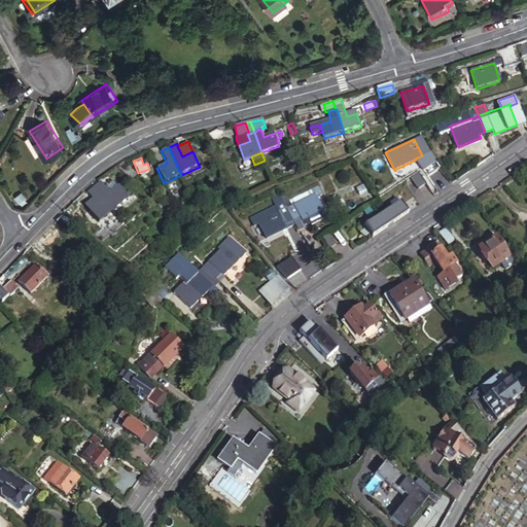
[(136,173),(128,163),(121,169),(130,179),(136,173)]
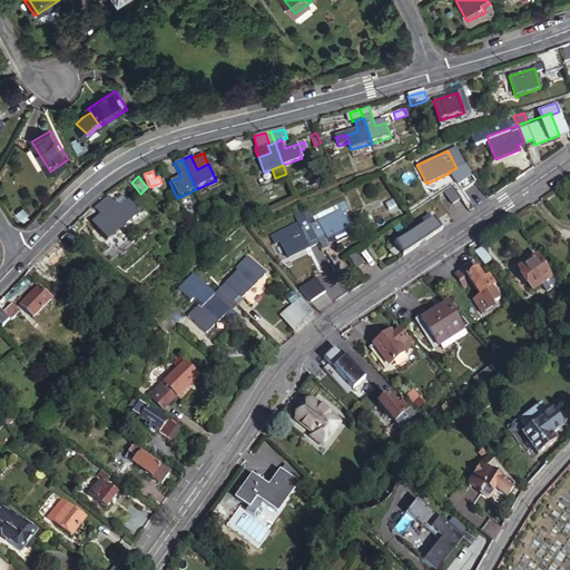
[(452,186),(444,192),(453,203),(460,197),(452,186)]
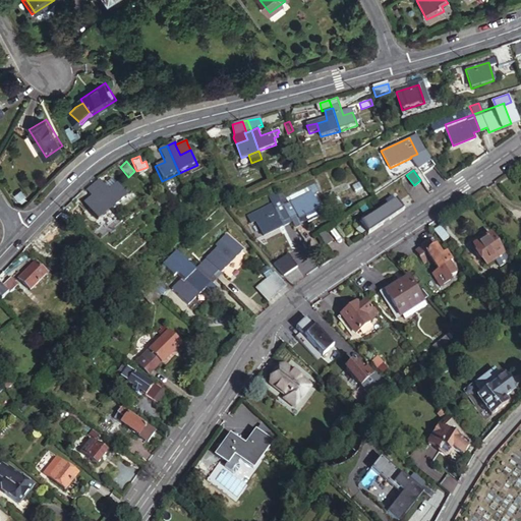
[(100,180),(94,185),(113,208),(114,208),(127,196),(118,184),(116,184),(109,190),(105,186),(100,180)]
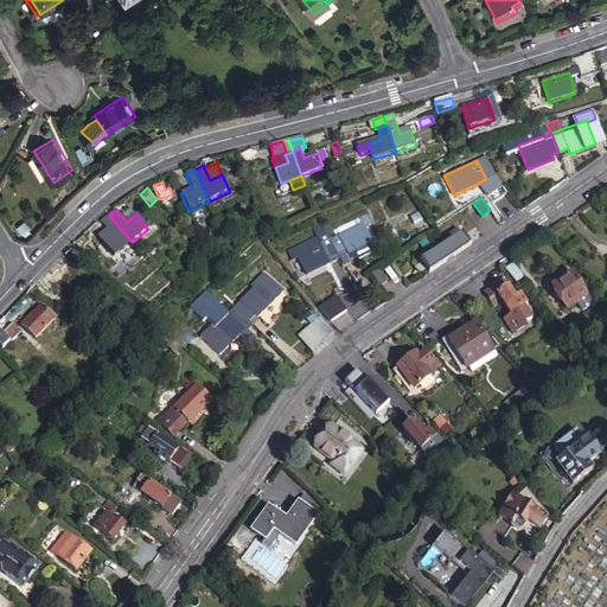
[(127,222),(135,215),(132,210),(122,217),(127,222)]
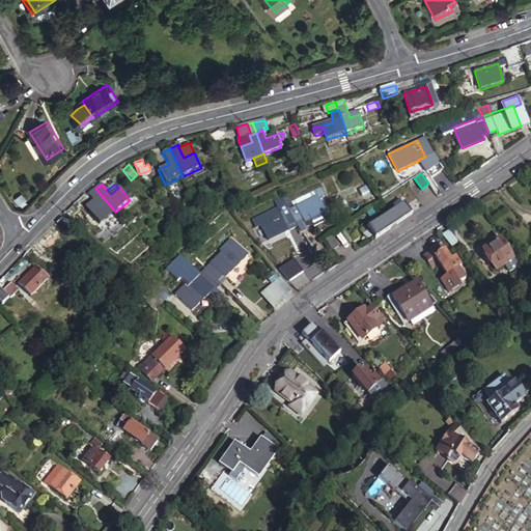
[(286,194),(281,196),(286,206),(315,191),(317,196),(324,193),(318,184),(289,199),(286,194)]
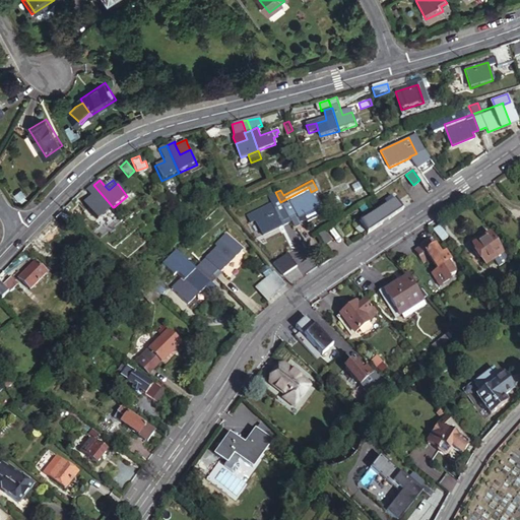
[(361,190),(358,183),(350,186),(354,193),(361,190)]
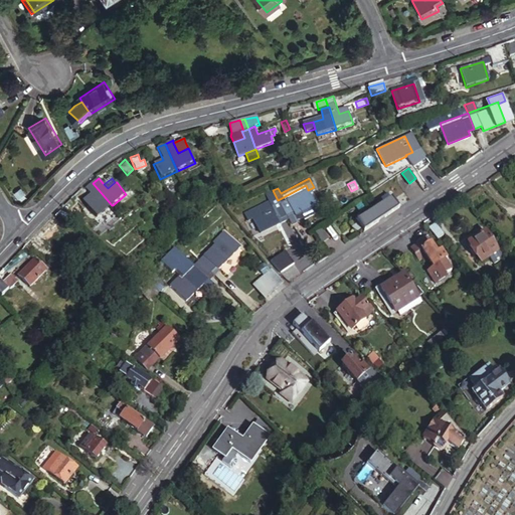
[(112,205),(93,183),(87,188),(92,194),(96,199),(88,205),(98,217),(113,205),(112,205)]
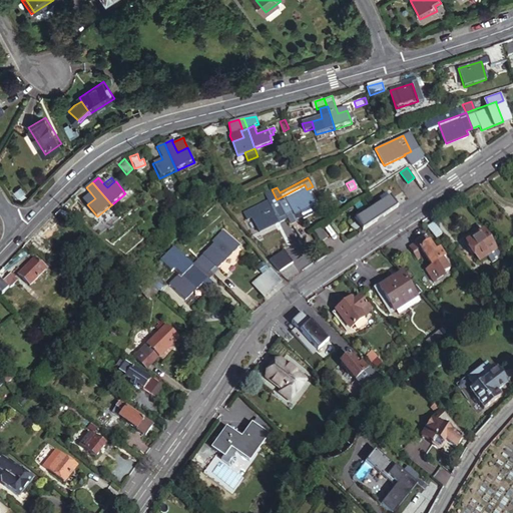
[(295,214),(315,203),(307,189),(305,184),(277,199),(285,214),(293,210),(295,214)]
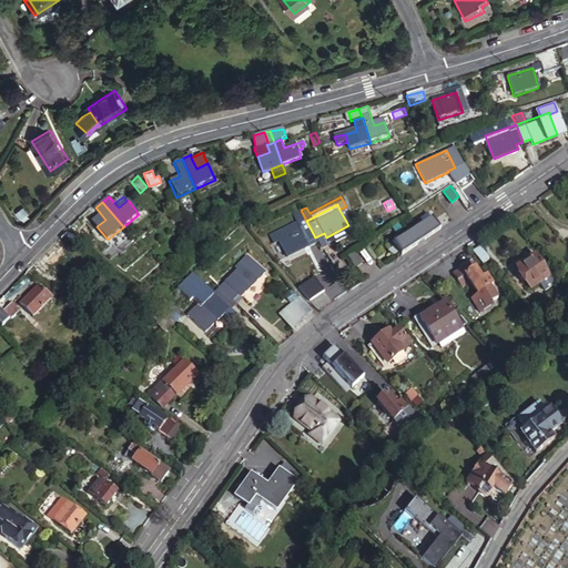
[(301,210),(298,205),(290,210),(297,225),(276,236),(286,257),(310,246),(307,242),(315,237),(306,221),(301,210)]
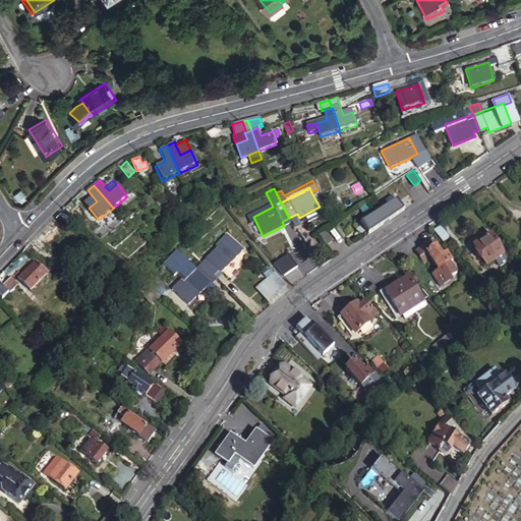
[(360,223),(367,234),(403,209),(394,194),(386,199),(389,204),(367,218),(360,223)]
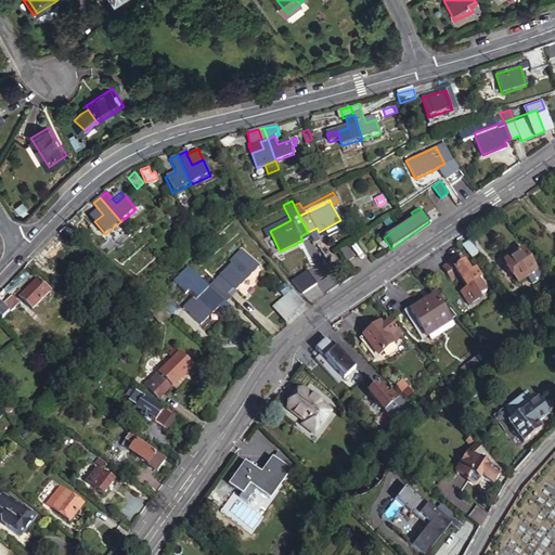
[(103,215),(99,209),(90,217),(94,221),(103,215)]
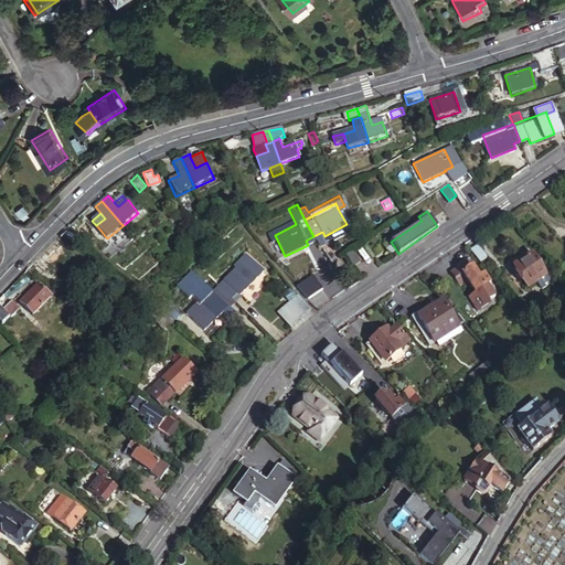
[(422,221),(418,216),(395,232),(398,236),(422,221)]
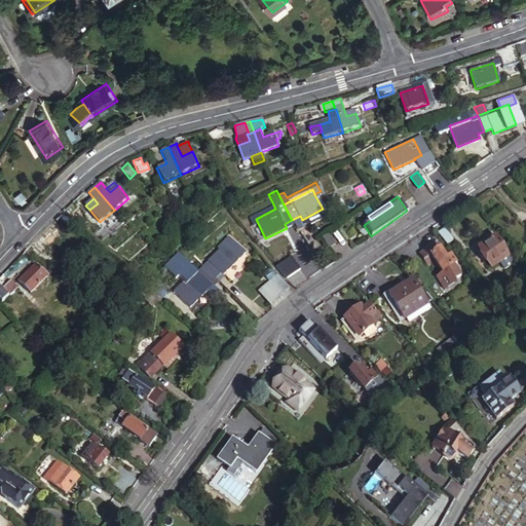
[(82,212),(77,207),(70,213),(75,218),(82,212)]
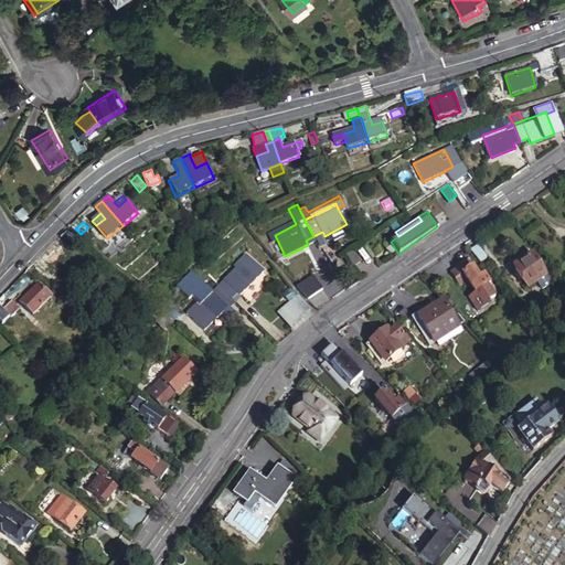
[(316,241),(319,245),(327,241),(326,240),(332,238),(350,230),(347,224),(324,236),(322,232),(313,236),(316,241)]
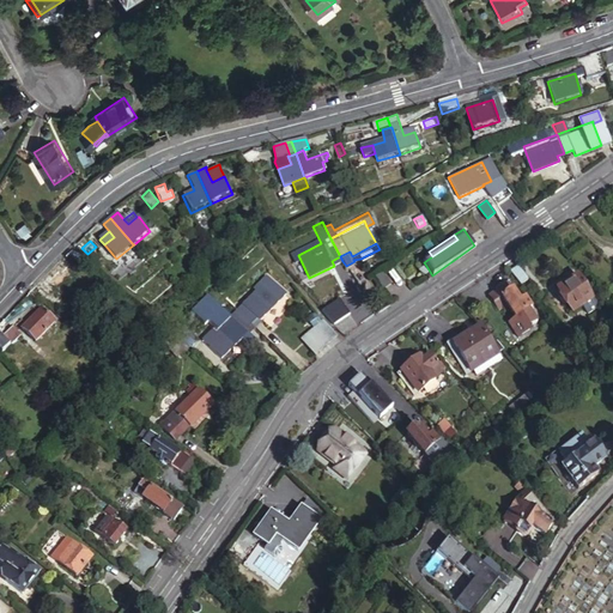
[(520,266),(511,273),(521,284),(522,284),(529,278),(520,266)]
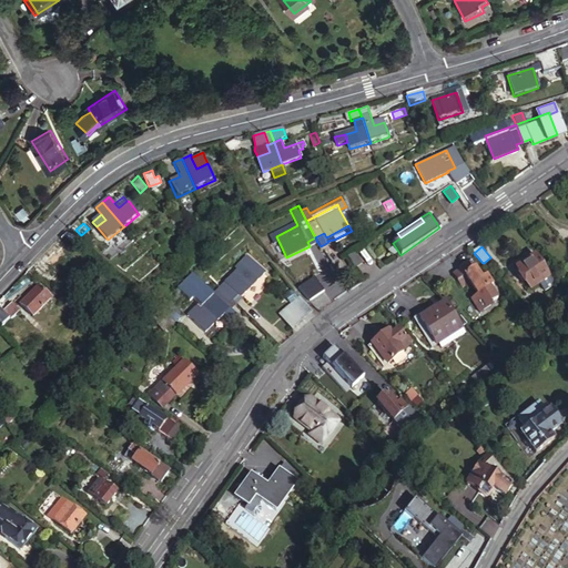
[(353,251),(346,256),(355,270),(363,264),(353,251)]
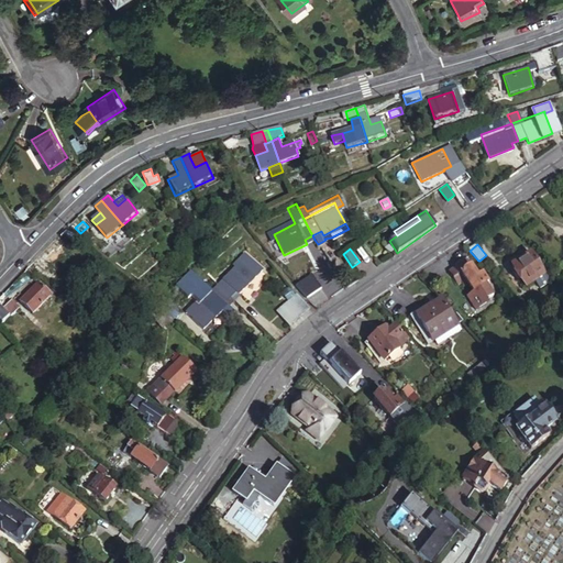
[(534,280),(547,272),(530,251),(514,264),(529,285),(534,280)]
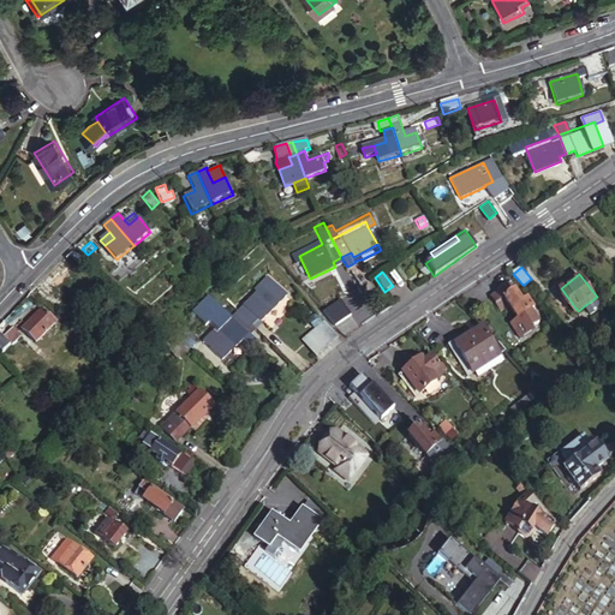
[(258,292),(239,312),(251,324),(257,318),(261,322),(286,296),(268,278),(255,290),(258,292)]
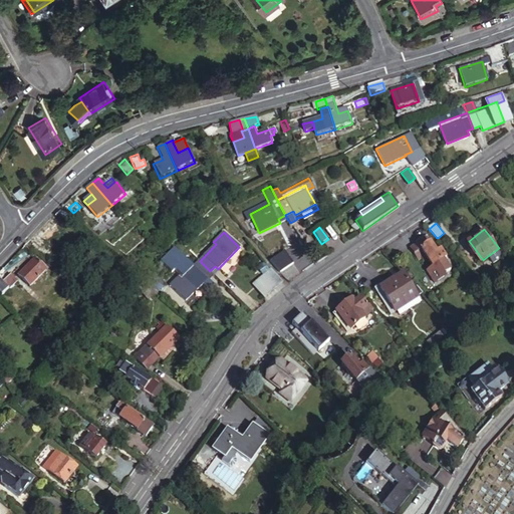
[(447,256),(441,248),(437,251),(435,249),(425,235),(416,242),(416,243),(410,248),(419,260),(425,255),(434,266),(428,270),(436,282),(447,274),(446,273),(452,268),(444,258),(447,256)]
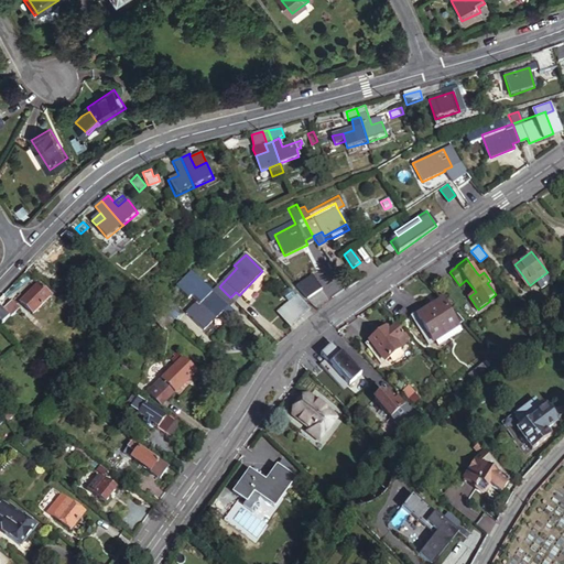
[(553,280),(548,272),(535,281),(541,289),(553,280)]
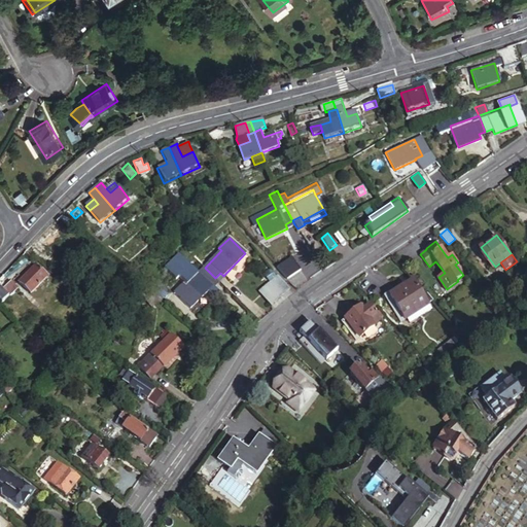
[(31,293),(48,277),(36,265),(20,282),(31,293)]
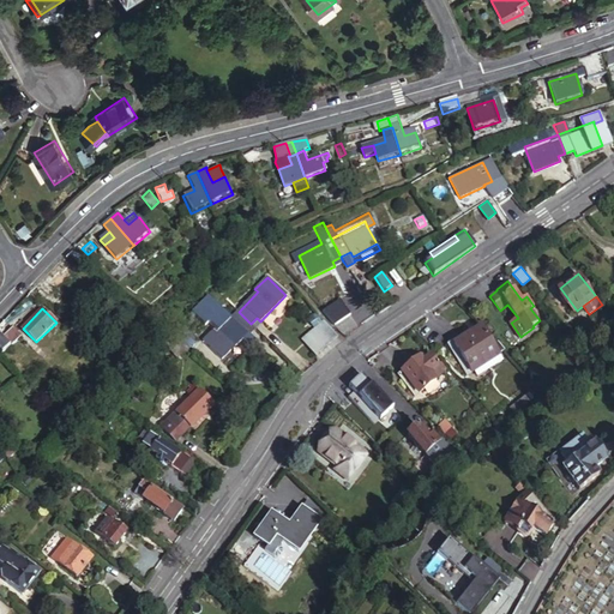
[(251,324),(239,312),(220,330),(217,327),(204,339),(223,357),(250,332),(246,329),(251,324)]
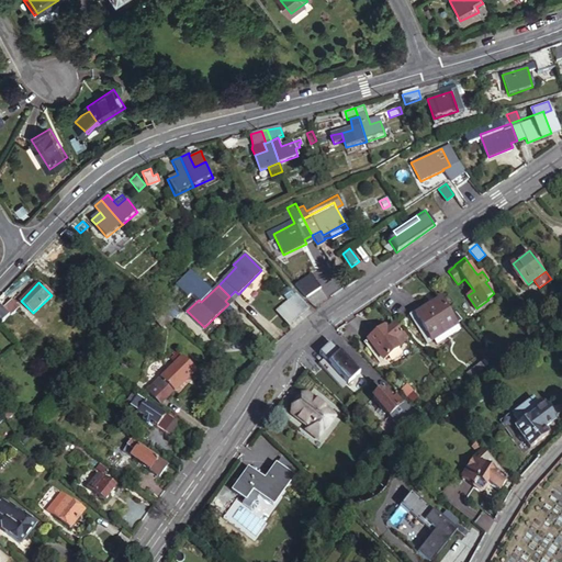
[(312,305),(299,289),(292,295),(305,310),(312,305)]
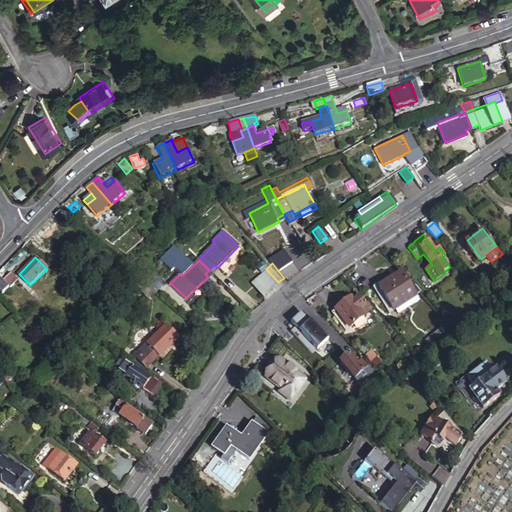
[(260,275),(272,288),(278,282),(266,269),(260,275)]
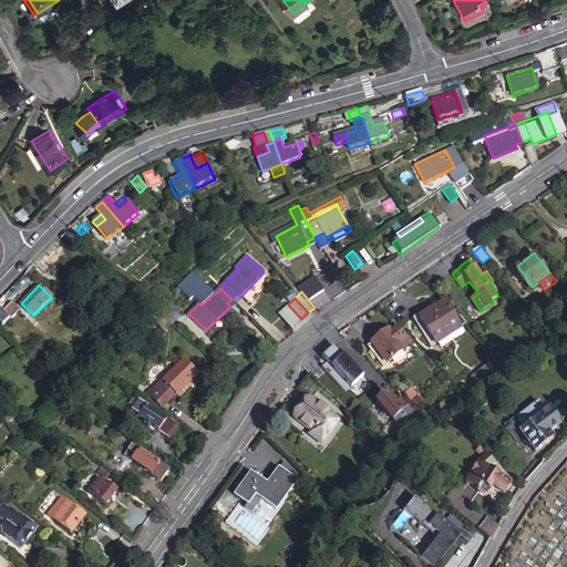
[(169,299),(161,309),(174,320),(183,310),(169,299)]
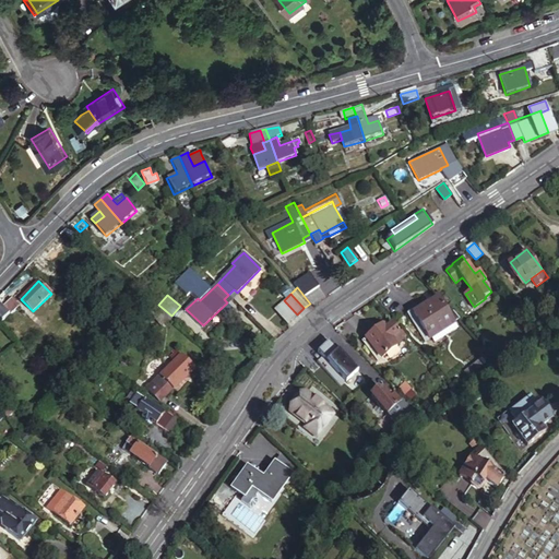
[(455,321),(450,313),(438,297),(429,302),(429,304),(414,314),(435,343),(459,326),(455,321)]
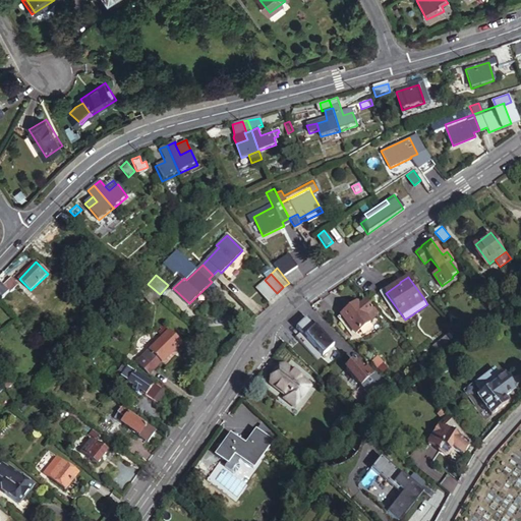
[(0,284),(0,295),(3,299),(14,288),(12,285),(13,283),(10,280),(2,287),(0,284)]
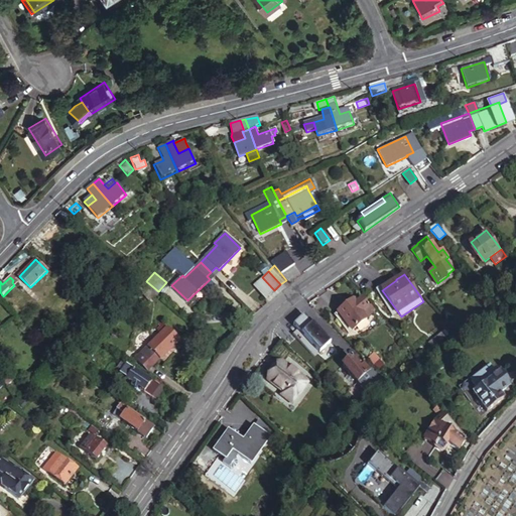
[(262,277),(256,283),(268,296),(274,290),(262,277)]
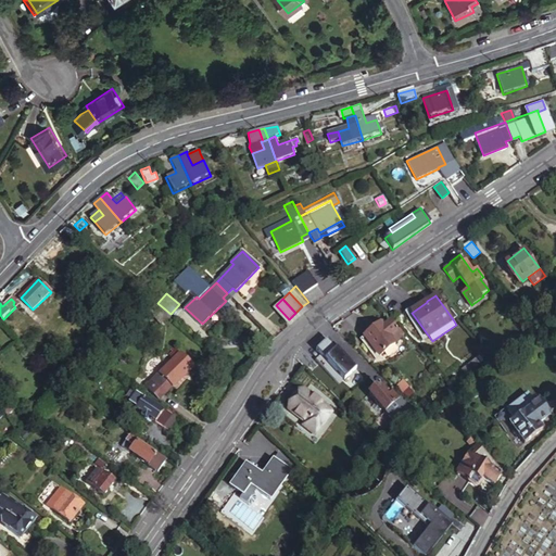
[(171,314),(158,303),(149,312),(162,324),(171,314)]
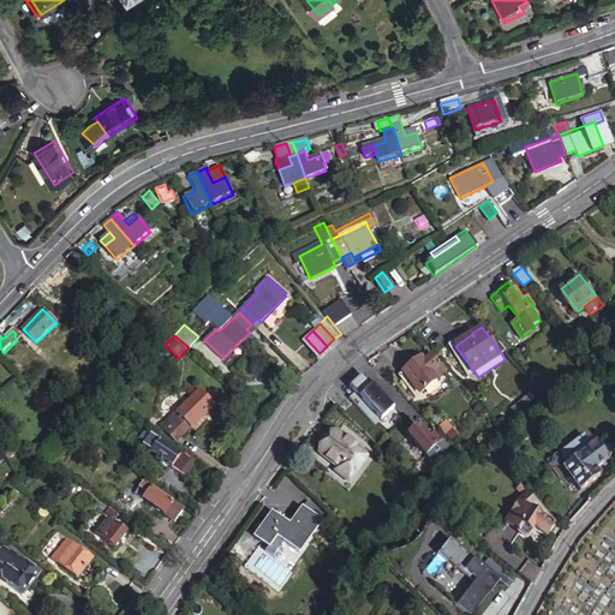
[(501,353),(505,350),(499,342),(495,345),(501,353)]
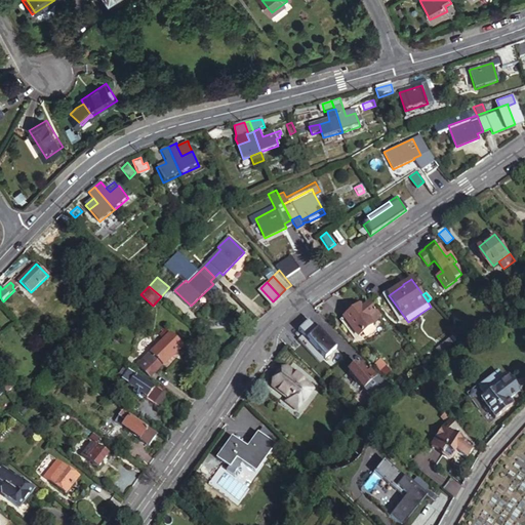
[(373,312),(366,303),(362,306),(361,307),(359,305),(358,304),(357,306),(341,318),(357,336),(371,324),(371,323),(370,322),(366,318),(372,314),(373,312)]
